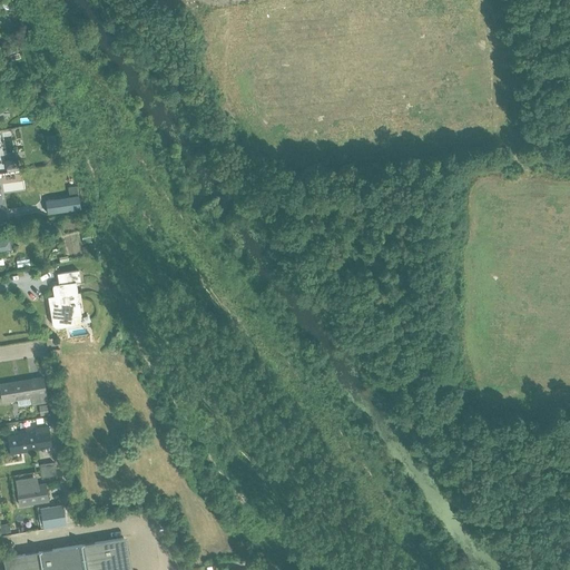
[(79,195),(46,200),(48,214),(81,208),(79,195)]
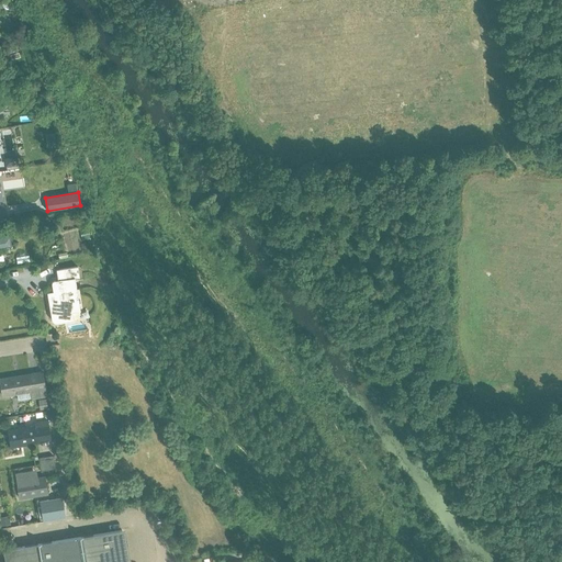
[(19,206),(1,210),(2,217),(20,214),(19,206)]
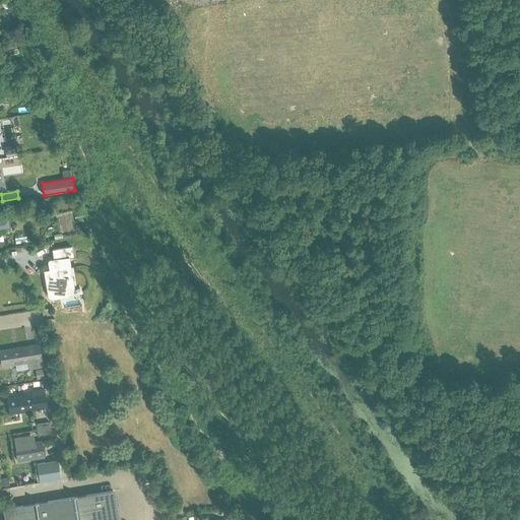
[(0,229),(9,228),(8,218),(0,219),(0,229)]
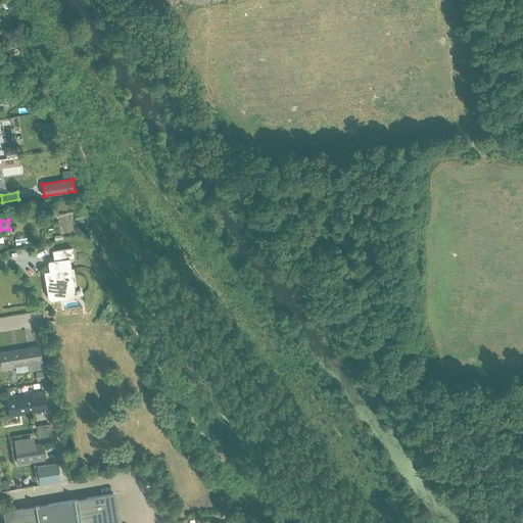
[(73,248),(65,249),(53,251),(54,260),(51,262),(50,262),(49,262),(49,263),(49,264),(48,264),(48,265),(50,272),(44,273),(48,296),(49,297),(49,298),(50,299),(51,300),(52,300),(53,300),(54,300),(68,298),(74,297),(76,295),(75,290),(69,258),(75,257),(73,248)]
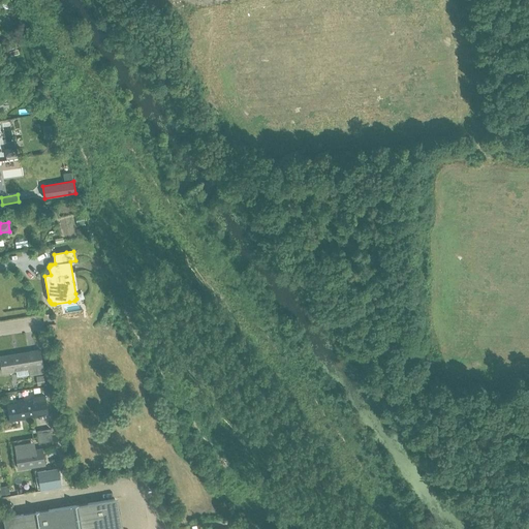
[(0,358),(2,372),(17,370),(18,376),(44,372),(40,350),(0,356),(0,358)]
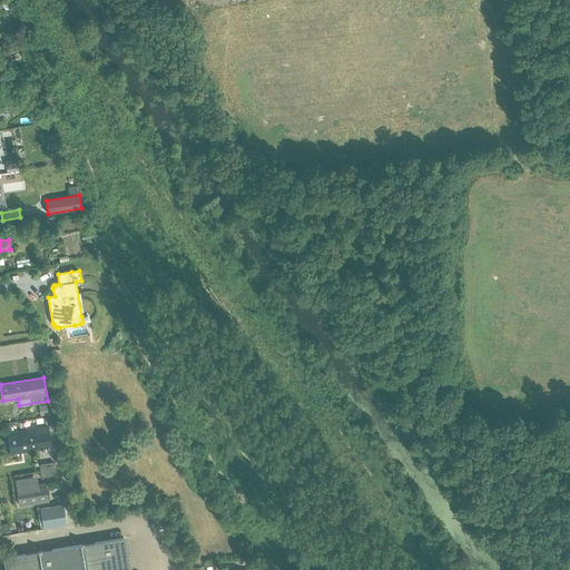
[(9,436),(11,453),(40,449),(39,445),(51,443),(48,426),(37,429),(37,432),(9,436)]
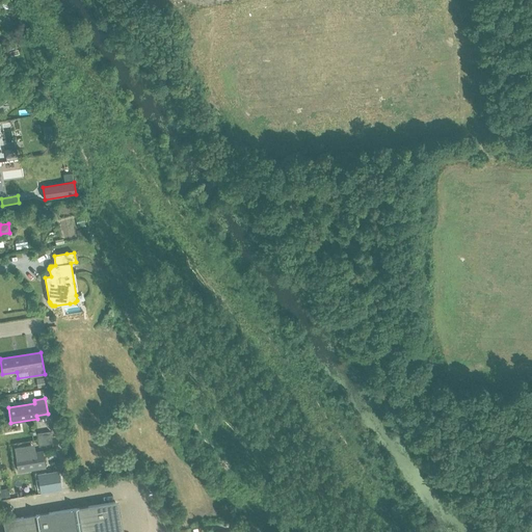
[(52,437),(38,440),(40,446),(53,444),(52,437)]
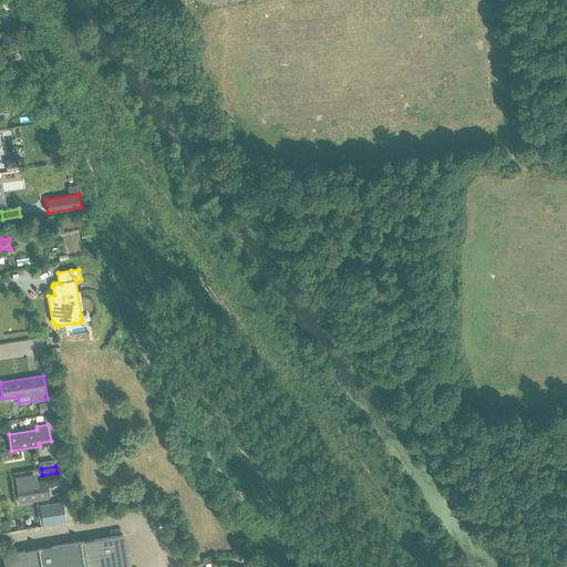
[(17,486),(20,503),(49,498),(45,481),(39,482),(38,474),(16,477),(17,486)]
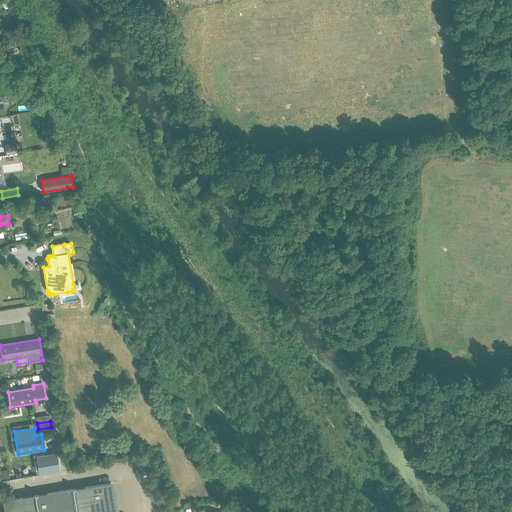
[(56,453),(37,457),(39,475),(59,471),(56,453)]
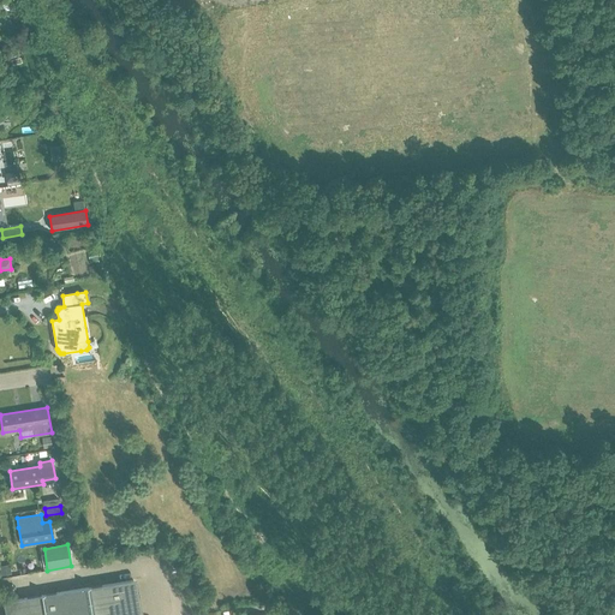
[(10,565),(0,566),(1,575),(12,574),(10,565)]
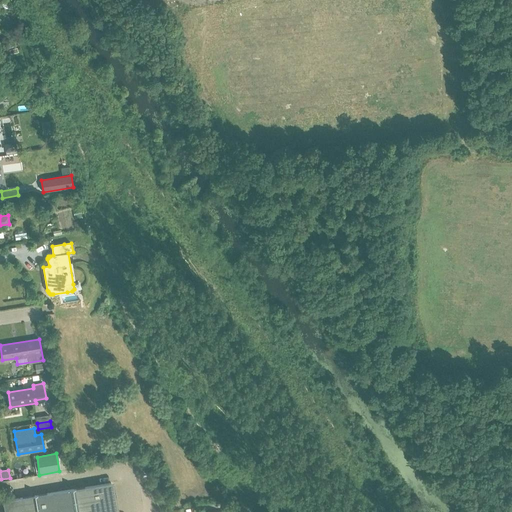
[(3,501),(5,511),(116,511),(111,483),(3,501)]
